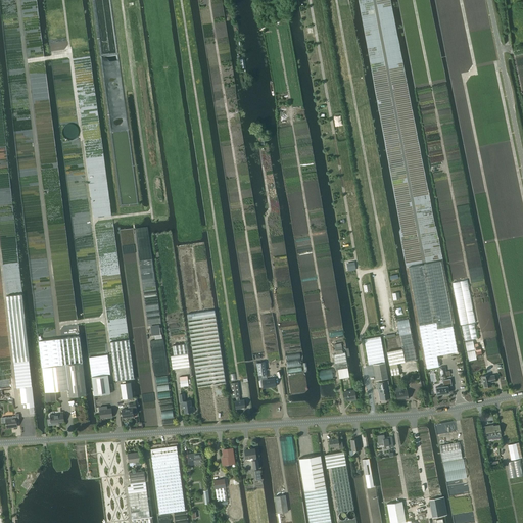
[(423,265),(409,268),(425,358),(427,370),(439,368),(437,355),(457,351),(440,262),(426,265),(423,265)]
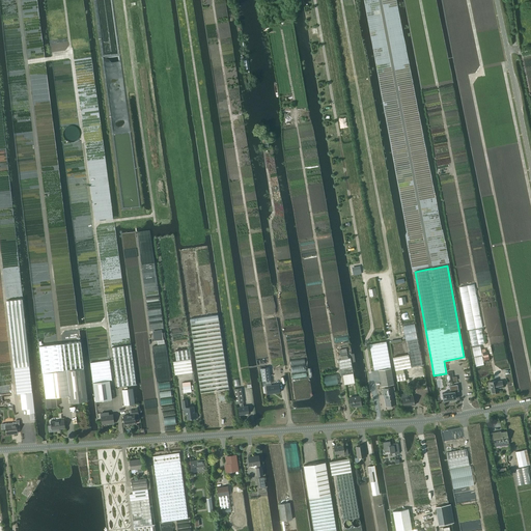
[(6,301),(17,394),(21,393),(21,394),(31,392),(32,392),(29,365),(22,299),(6,301)]
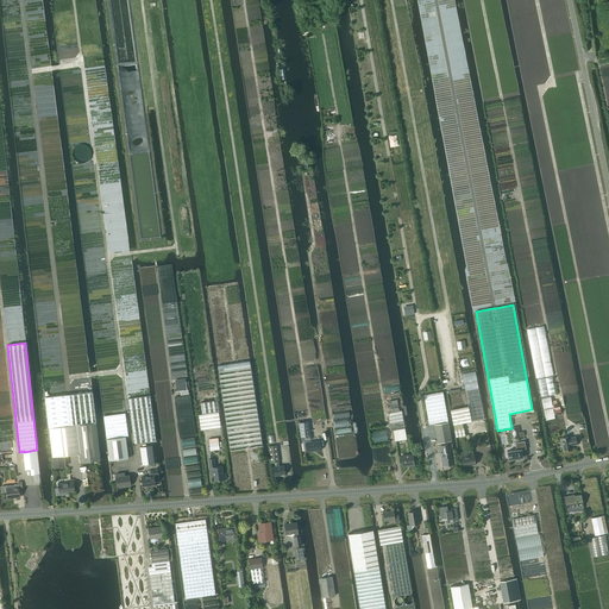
[(249,358),(218,363),(230,451),(262,446),(249,358)]
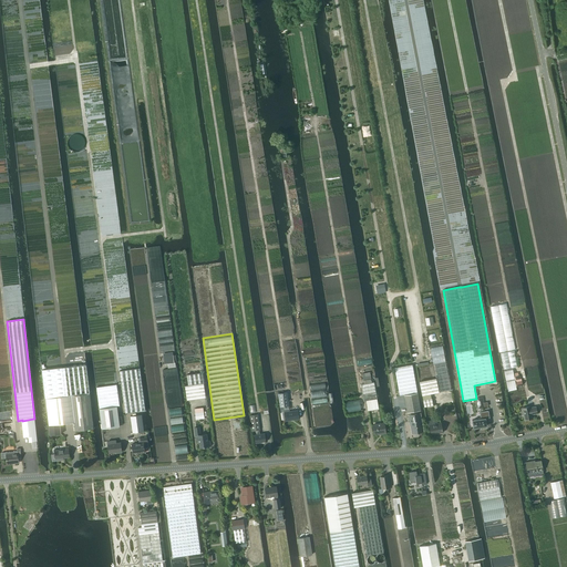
[(163,357),(164,364),(174,363),(173,356),(163,357)]
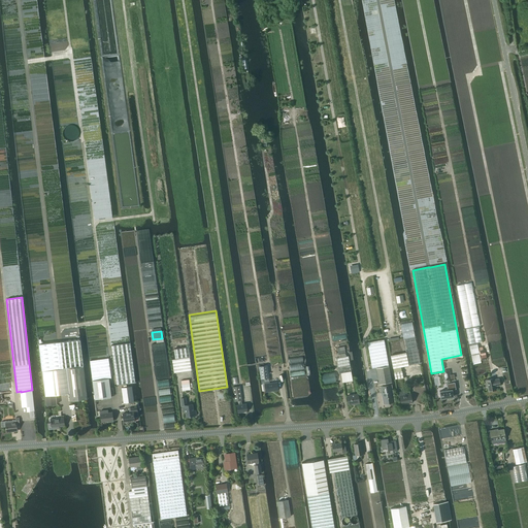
[(403,353),(391,356),(395,380),(403,377),(401,367),(405,366),(420,364),(415,336),(403,339),(406,353),(405,353),(403,353)]
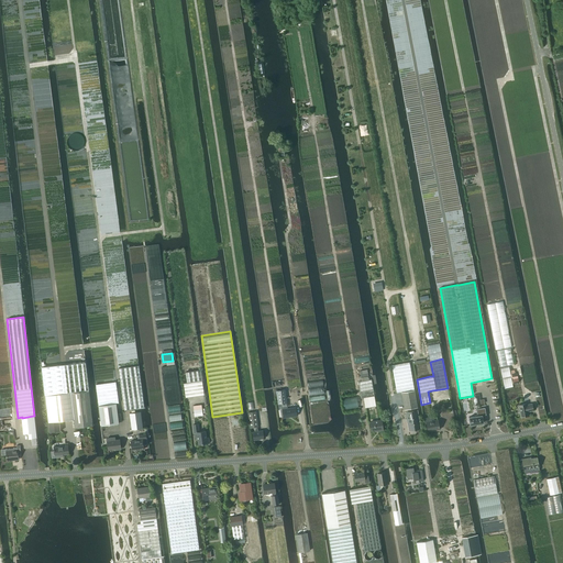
[(92,424),(85,361),(41,366),(50,432),(61,430),(59,420),(74,419),(75,427),(92,424)]
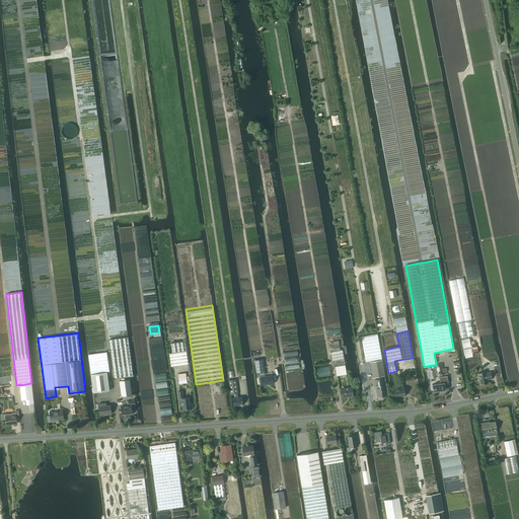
[(366,362),(370,362),(382,360),(377,334),(361,337),(366,362)]
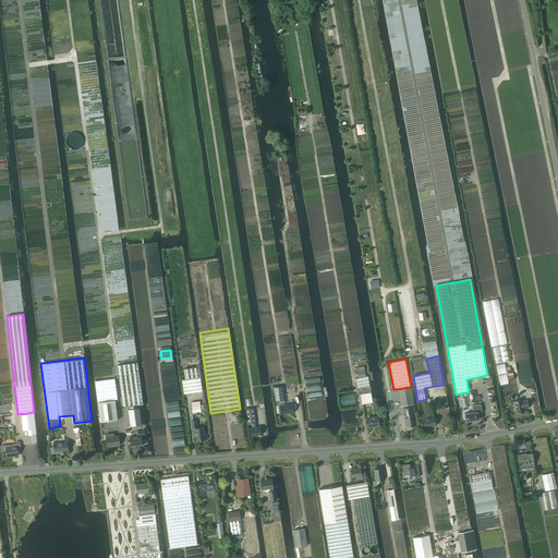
[(124,407),(143,404),(137,362),(118,365),(124,407)]
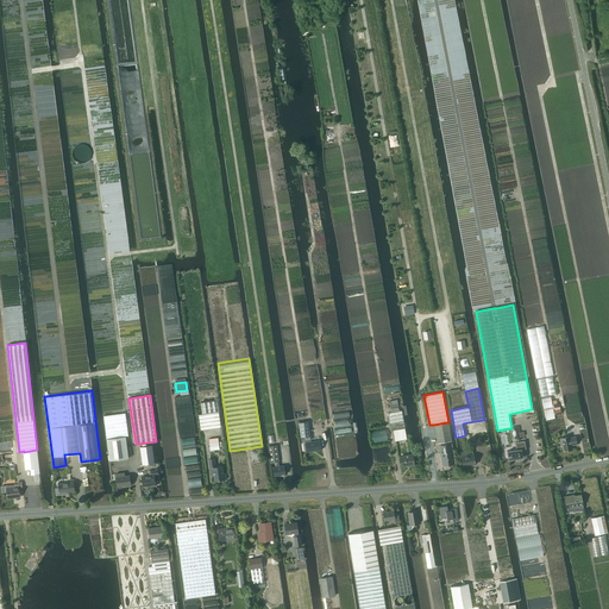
[(200,402),(201,413),(199,414),(200,429),(220,426),(217,400),(200,402)]
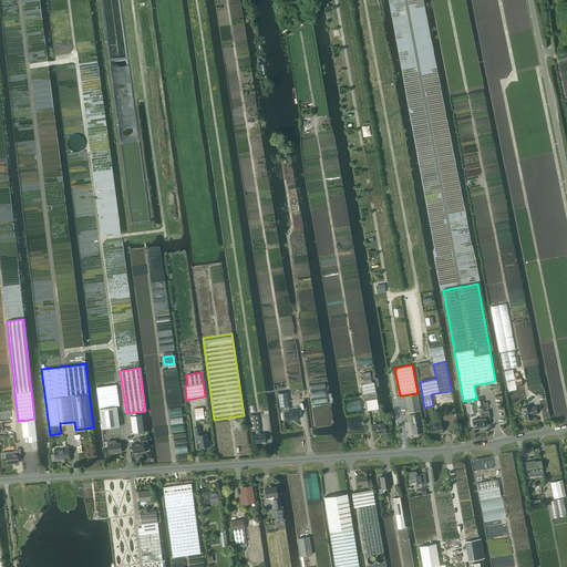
[(364,402),(367,401),(377,399),(374,382),(361,384),(364,402)]
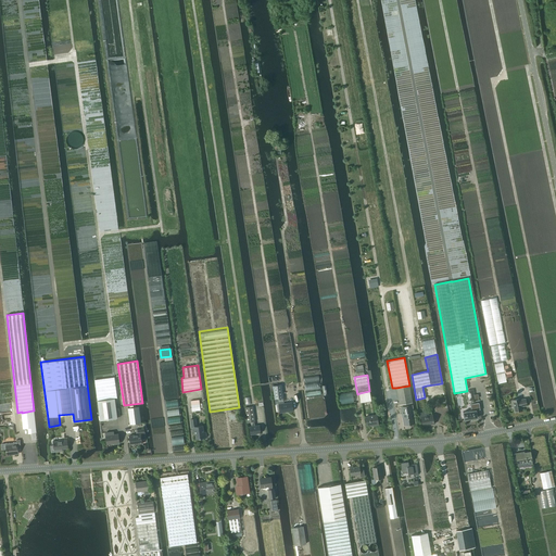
[(95,380),(97,401),(117,397),(114,377),(95,380)]
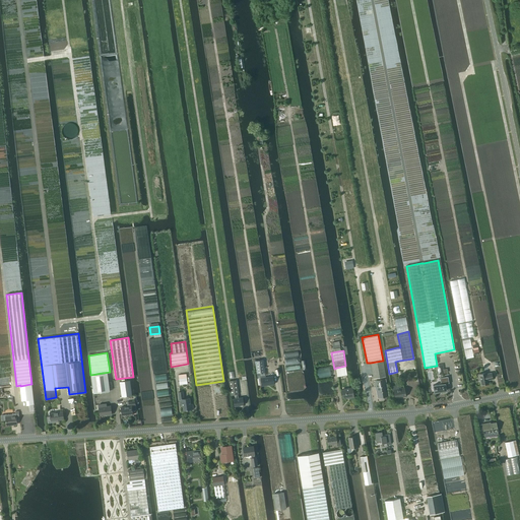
[(255,361),(257,374),(265,372),(263,360),(255,361)]
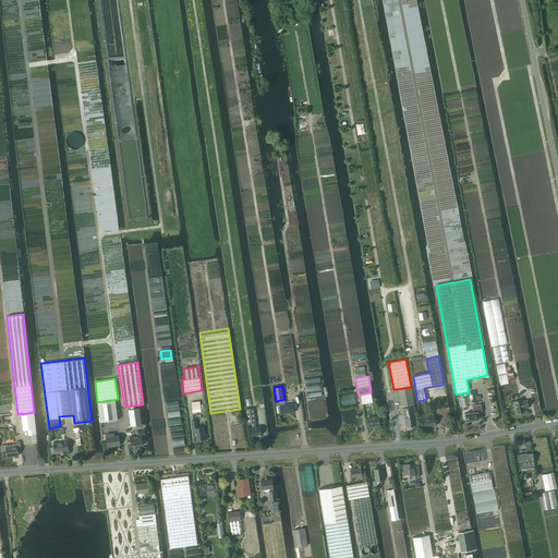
[(411,387),(398,389),(401,407),(414,403),(411,387)]
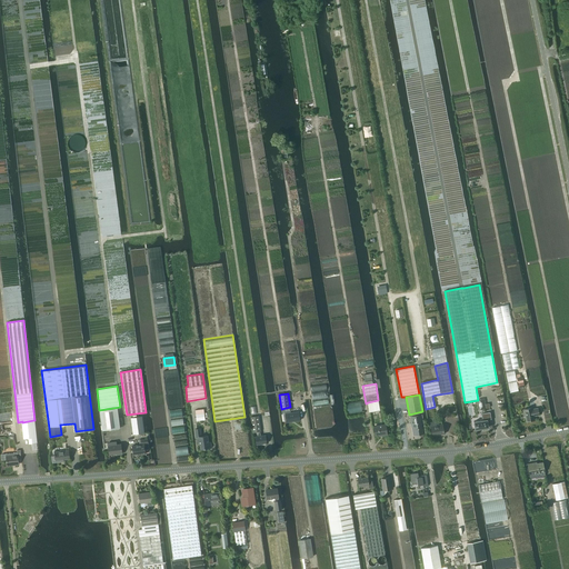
[(346,402),(348,416),(362,413),(360,400),(346,402)]
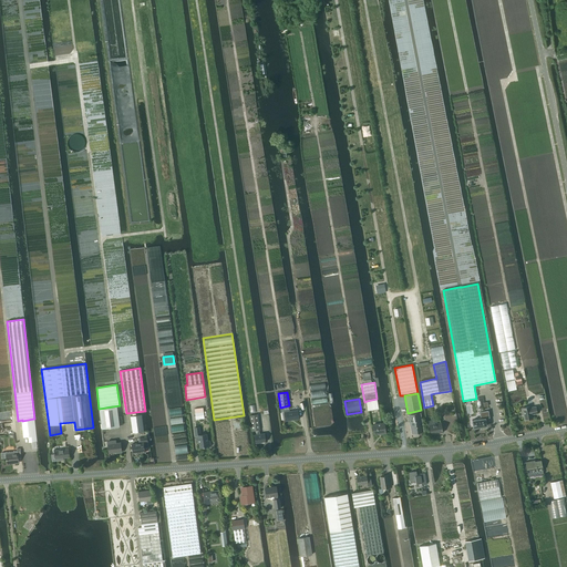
[(377,399),(367,401),(368,411),(379,409),(377,399)]
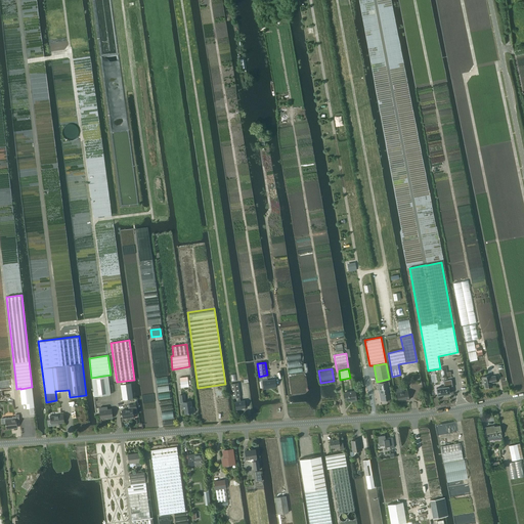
[(92,378),(94,396),(111,394),(108,376),(92,378)]
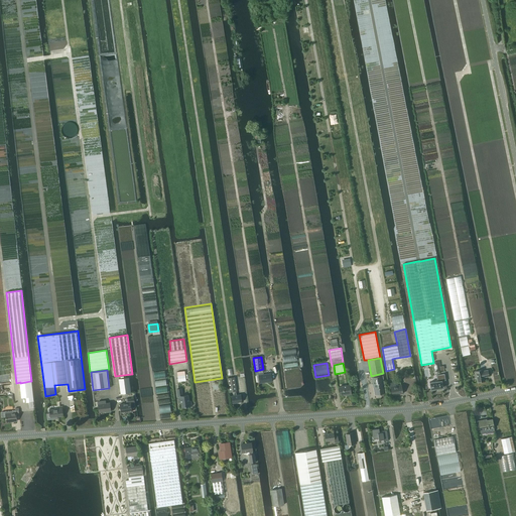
[(475,371),(478,382),(485,380),(484,377),(489,376),(488,370),(483,371),(483,370),(475,371)]
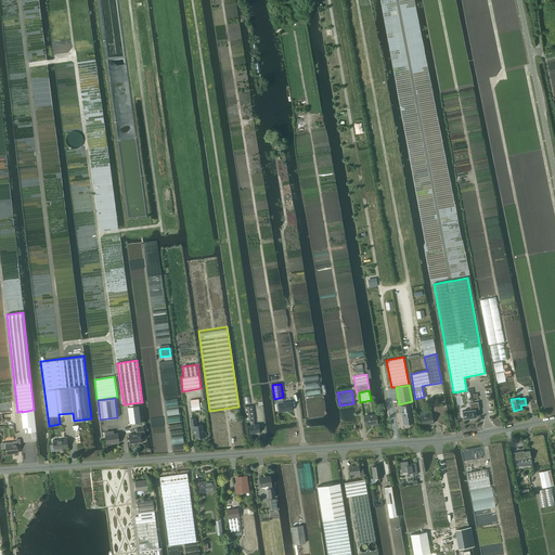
[(198,399),(190,400),(192,411),(194,410),(194,411),(196,411),(196,410),(199,409),(198,399)]
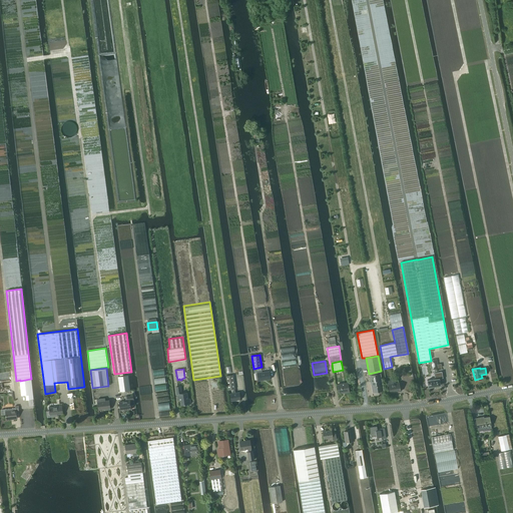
[(257,373),(258,381),(270,379),(269,371),(257,373)]
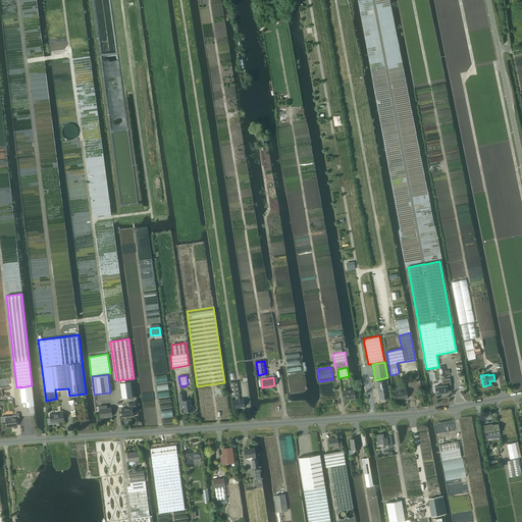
[(434,386),(435,394),(448,392),(447,385),(451,384),(450,378),(441,379),(442,385),(434,386)]
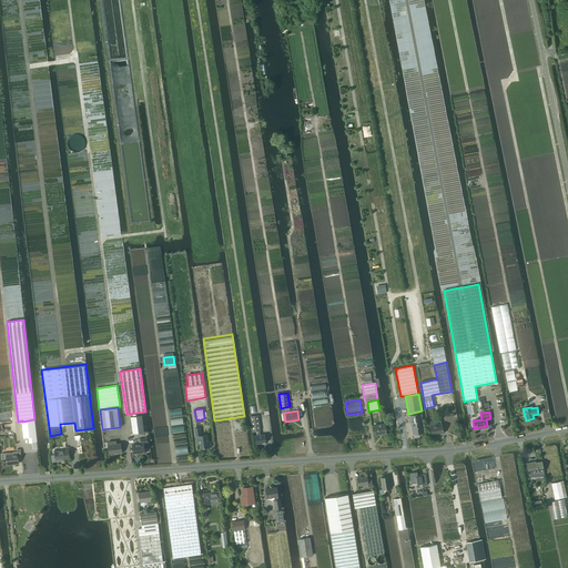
[(413,422),(412,423),(413,433),(423,430),(421,414),(412,416),(412,417),(413,422)]
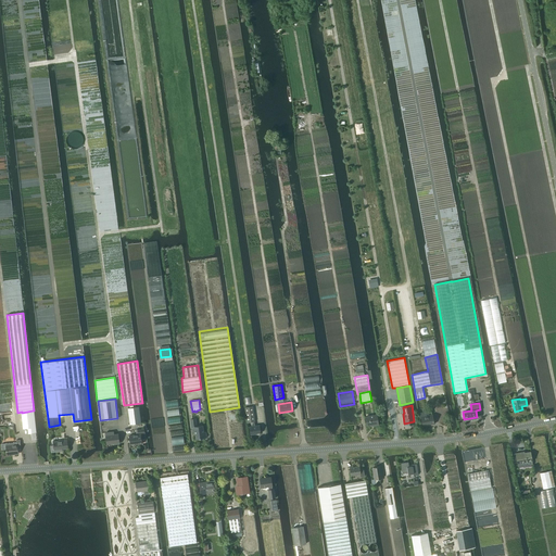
[(128,407),(130,425),(141,424),(139,406),(128,407)]
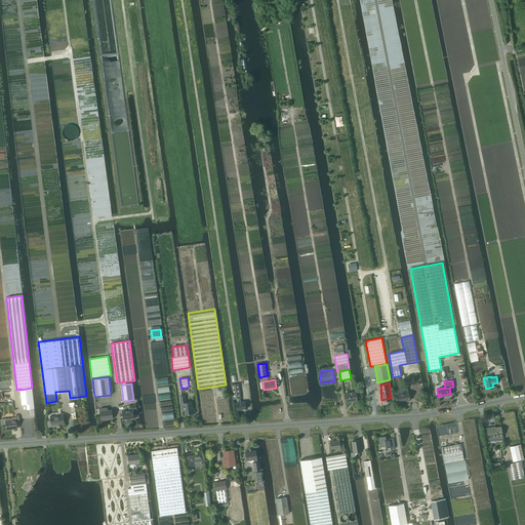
[(237,402),(235,402),(236,410),(246,408),(245,401),(240,402),(240,398),(238,384),(231,385),(233,399),(237,398),(237,402)]
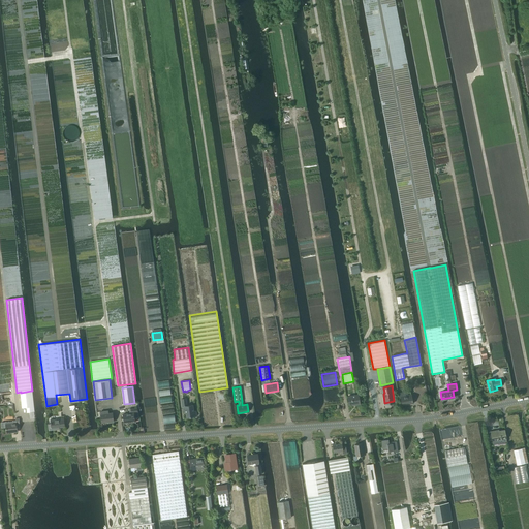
[(32,406),(31,391),(21,393),(22,407),(27,407),(27,412),(34,411),(34,406),(32,406)]
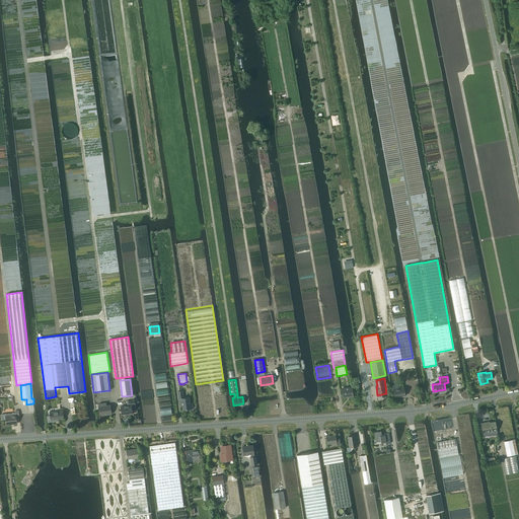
[(398,388),(397,384),(391,385),(391,390),(393,390),(394,397),(405,396),(403,387),(398,388)]
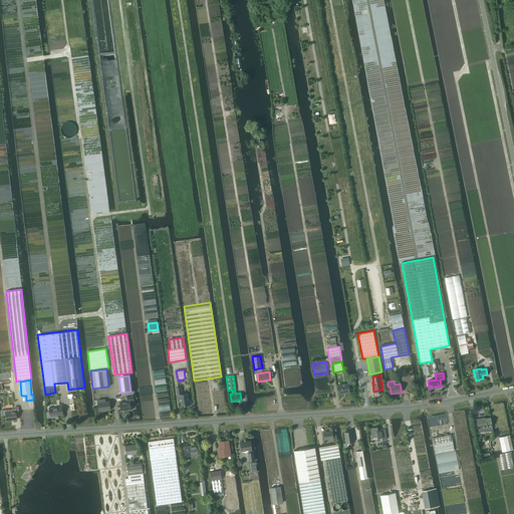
[(337,386),(339,393),(345,392),(345,394),(350,393),(348,383),(337,386)]
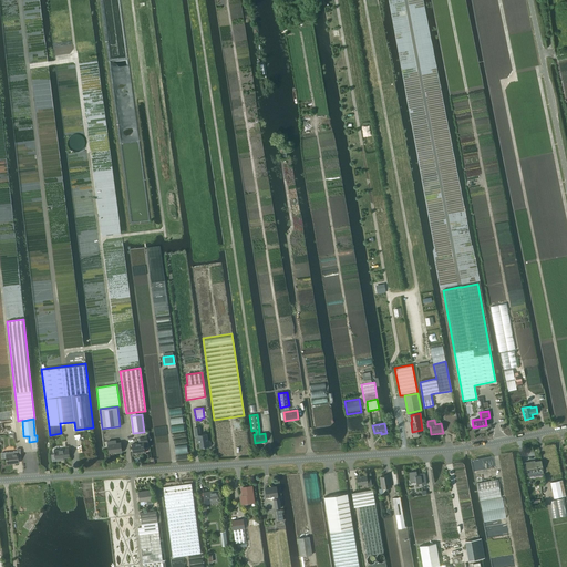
[(200,434),(199,428),(195,428),(196,435),(197,441),(198,440),(199,447),(210,445),(209,441),(207,441),(206,433),(200,434)]
